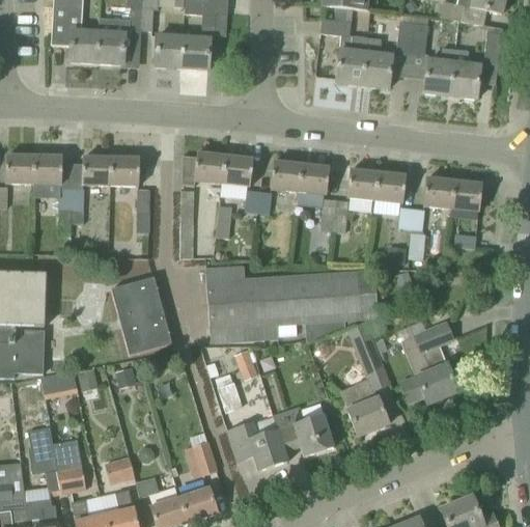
[(70,61),(95,62),(98,31),(81,30),(82,0),(53,0),(51,45),(71,46),(70,61)]
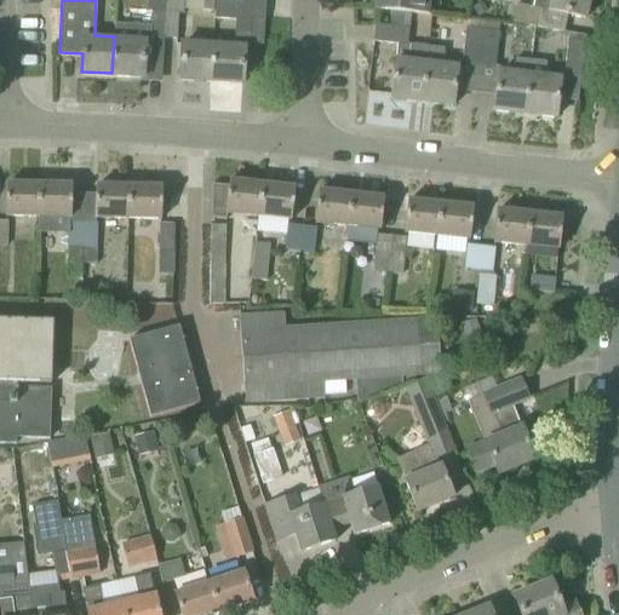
[(152,34),(164,35),(166,10),(166,0),(148,0),(148,9),(153,9),(152,22),(116,19),(115,36),(114,36),(112,73),(144,75),(144,57),(152,57),(152,34)]
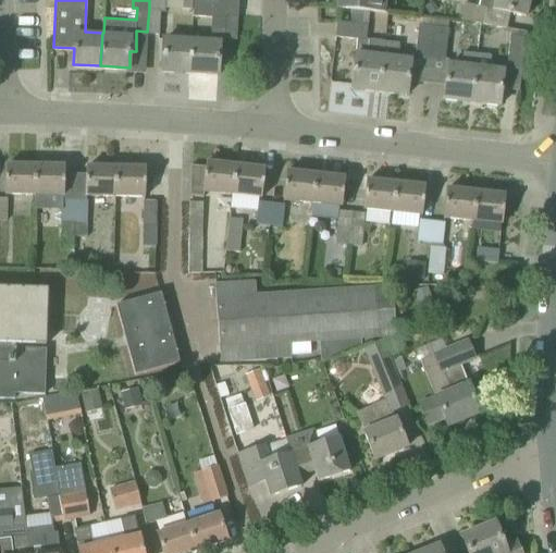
[(193,7),(192,14),(212,15),(226,15),(226,12),(238,13),(239,0),(193,0),(193,7)]
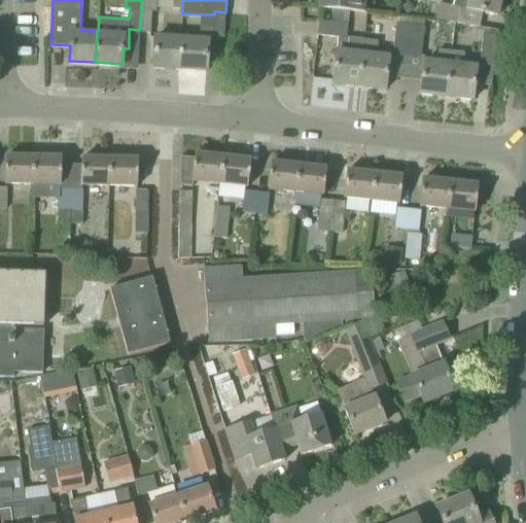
[(319,0),(319,5),(319,6),(334,8),(332,19),(342,21),(343,8),(349,8),(365,10),(366,0),(319,0)]
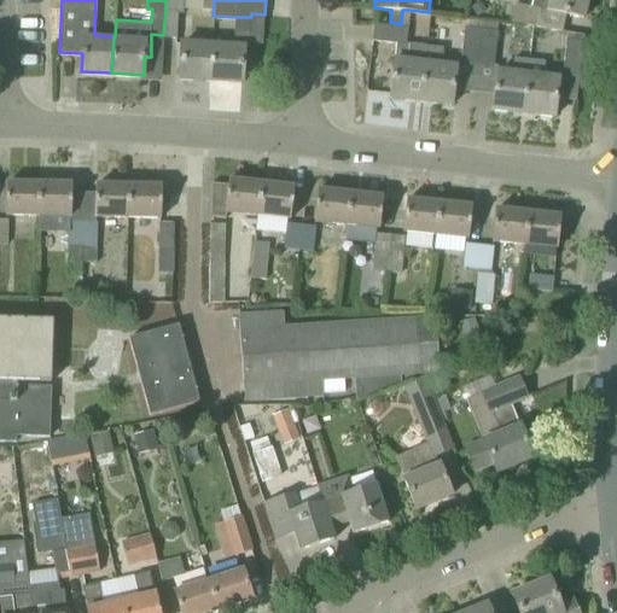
[(516,0),(512,18),(537,23),(541,5),(585,15),(587,0),(533,0),(533,4),(516,0)]
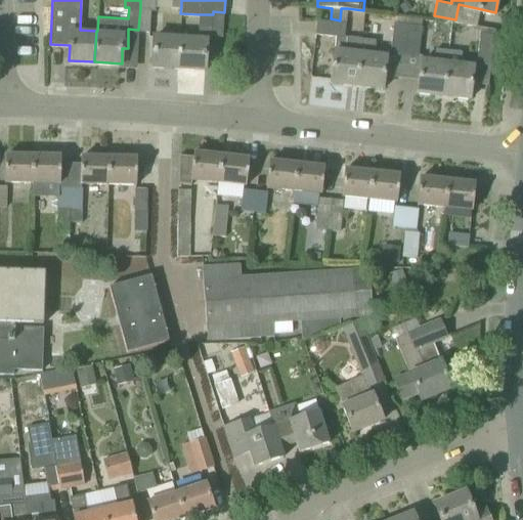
[(149,30),(151,9),(140,8),(138,30),(149,30)]
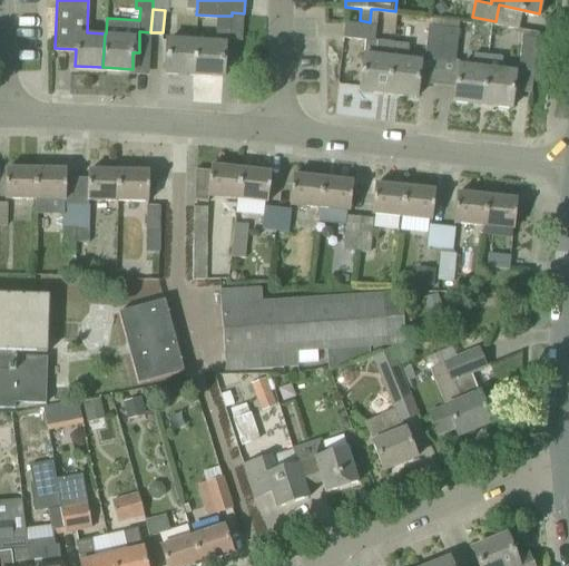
[(364,51),(361,84),(361,88),(389,91),(394,40),(374,38),(376,22),(378,9),(371,9),(370,22),(360,20),(345,19),(344,35),(366,38),(364,51)]
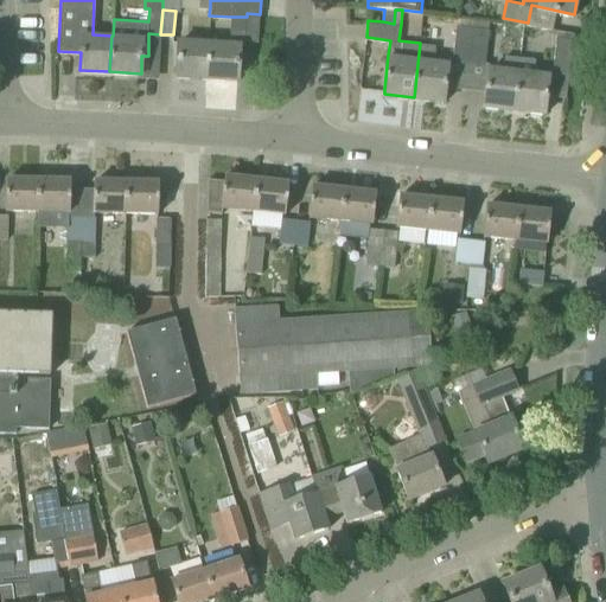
[(247,17),(246,39),(259,39),(260,14),(247,13),(247,17)]
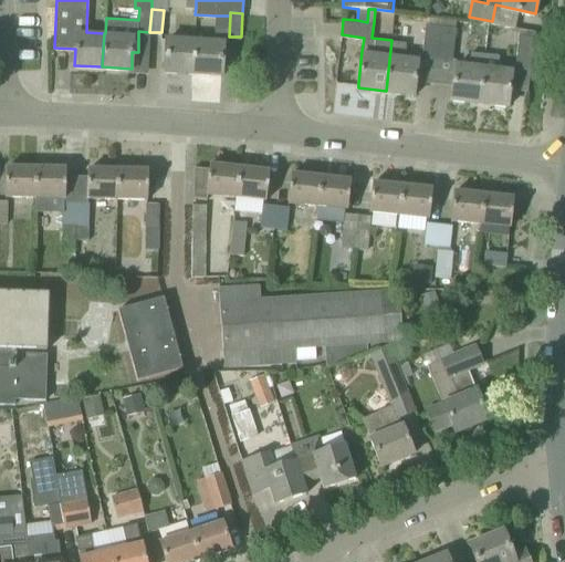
[(422,53),(437,55),(440,24),(426,22),(422,53)]
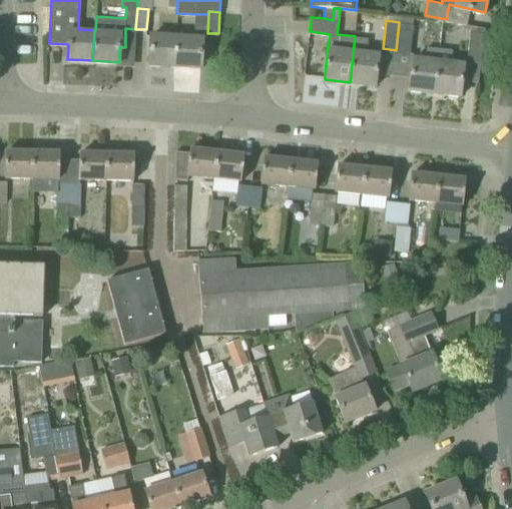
[(414,23),(399,22),(396,50),(411,51),(414,23)]
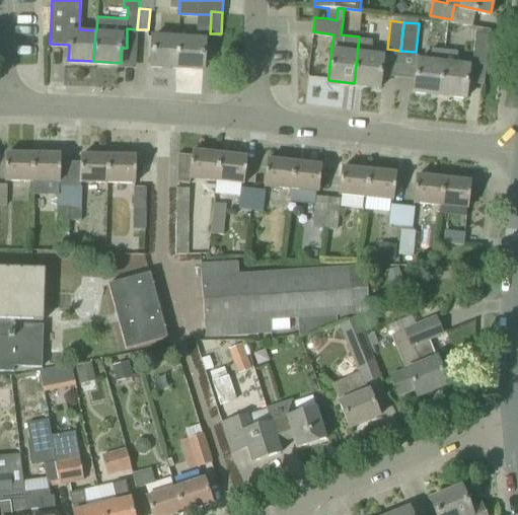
[(457,49),(445,48),(440,93),(465,96),(469,64),(487,66),(491,26),(476,25),(472,59),(469,58),(468,63),(456,62),(457,49)]
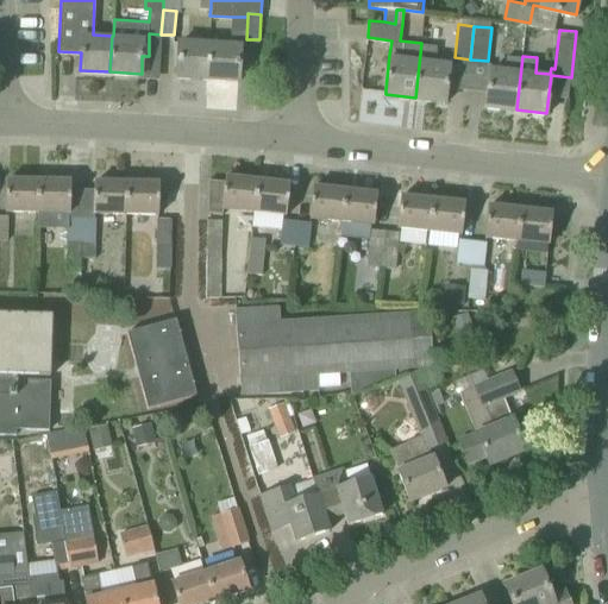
[(210,42),(180,39),(177,76),(207,77),(210,42)]
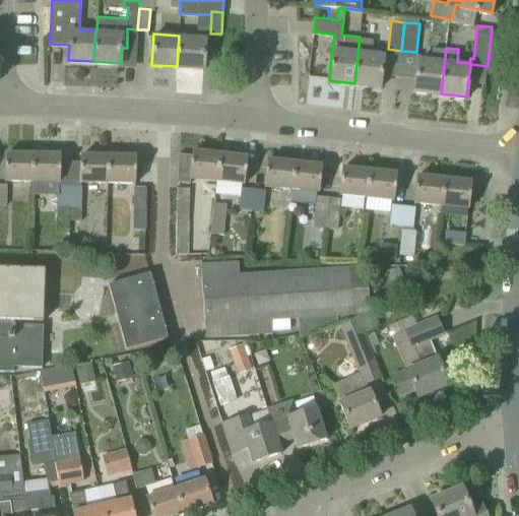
[(179,36),(177,66),(204,68),(205,37),(179,36)]
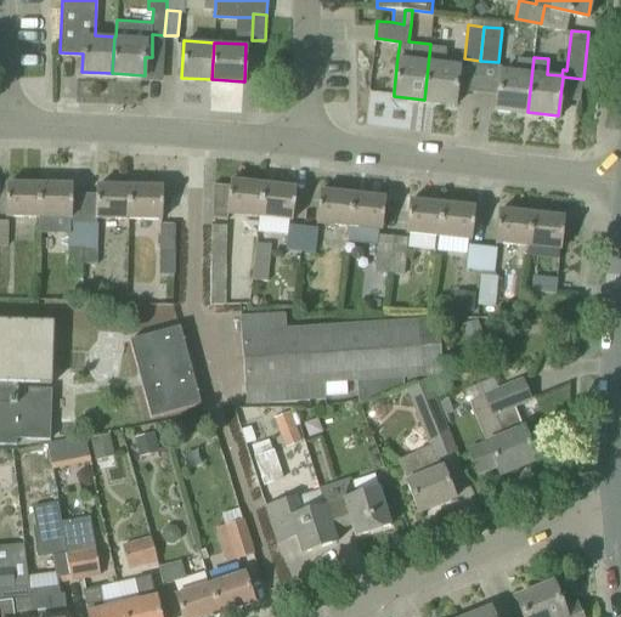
[(455,103),(459,63),(445,62),(446,45),(430,44),(424,100),(455,103)]
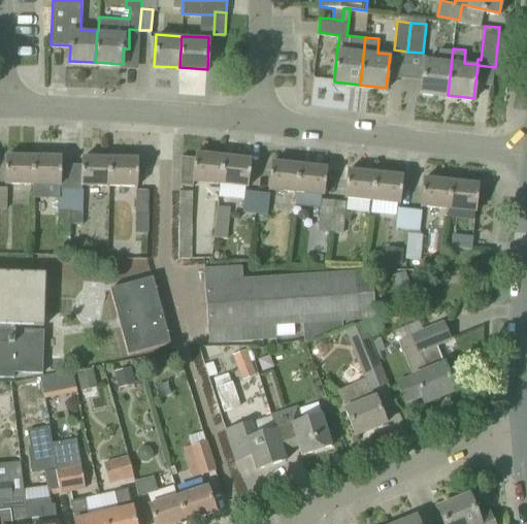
[(421,92),(448,95),(453,48),(438,46),(437,60),(425,59),(421,92)]
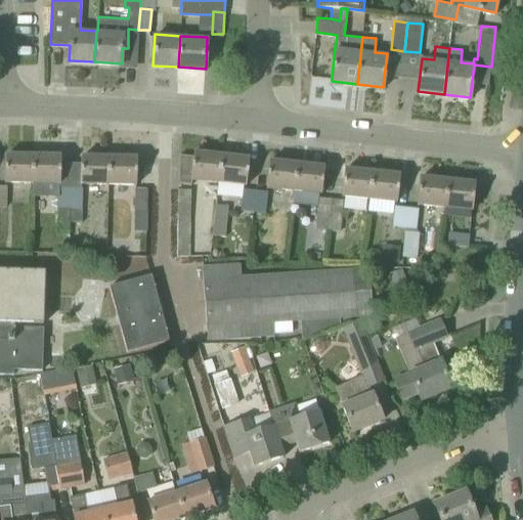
[(219,179),(222,153),(194,149),(193,154),(179,153),(179,181),(191,181),(192,176),(219,179)]
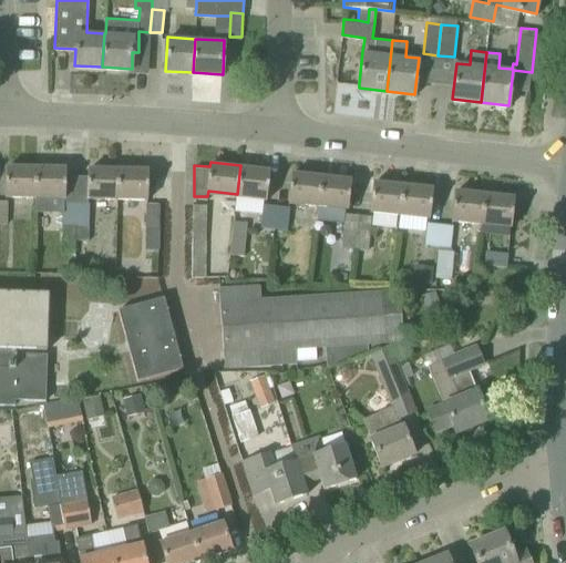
[(6,195),(35,196),(37,165),(7,165),(6,195)]
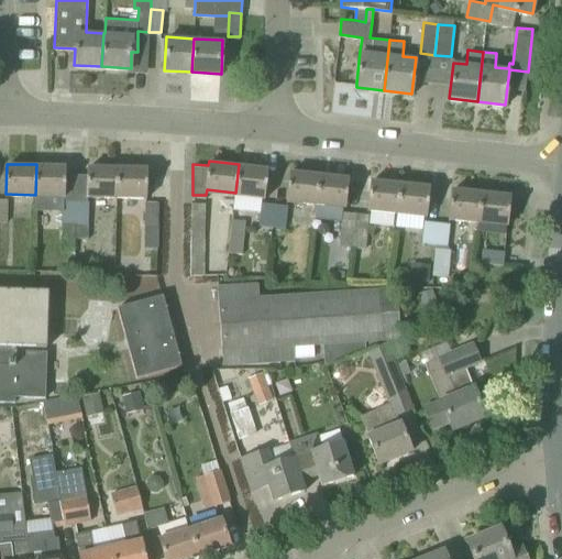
[(66,165),(36,164),(35,195),(65,195),(66,165)]
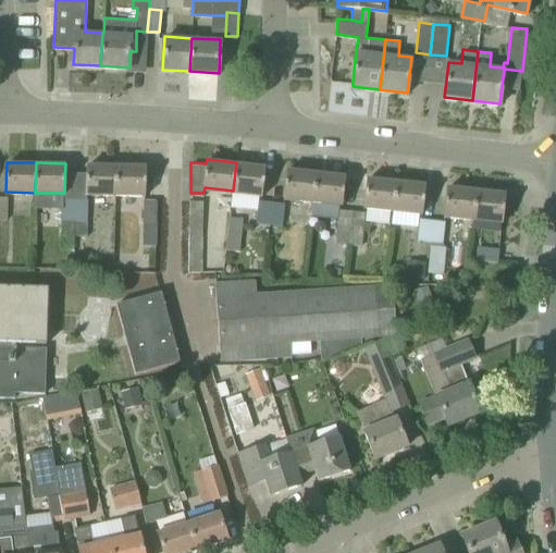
[(266,166),(236,162),(233,191),(262,194),(266,166)]
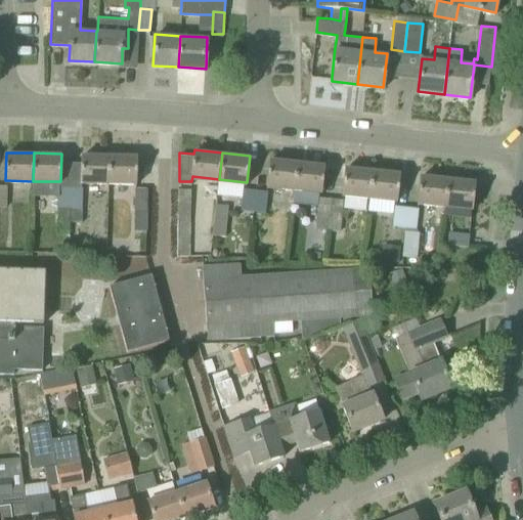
[(110,181),(110,155),(82,154),(81,181),(110,181)]
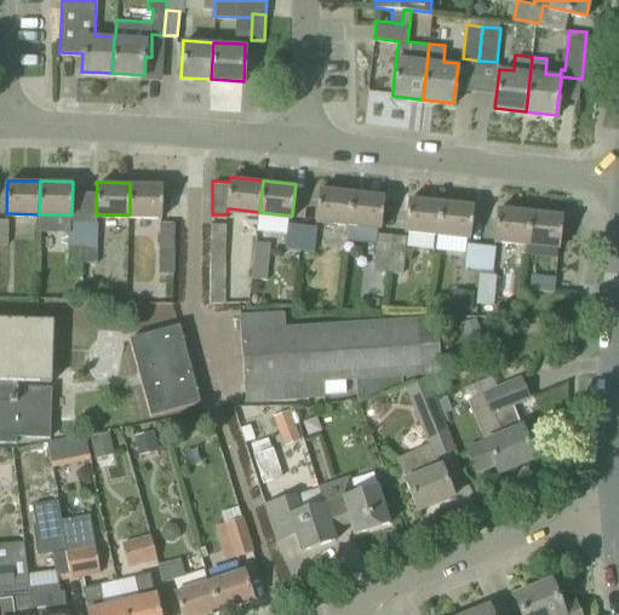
[(130,183),(130,214),(162,216),(162,183),(130,183)]
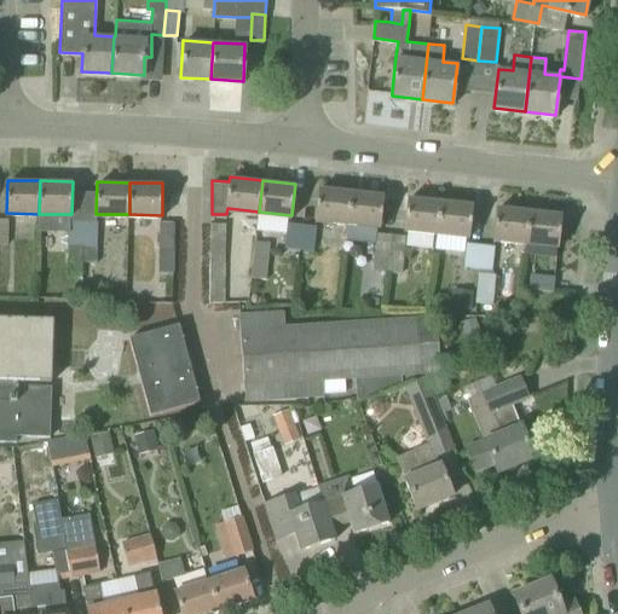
[(348,221),(351,190),(318,186),(316,218),(348,221)]
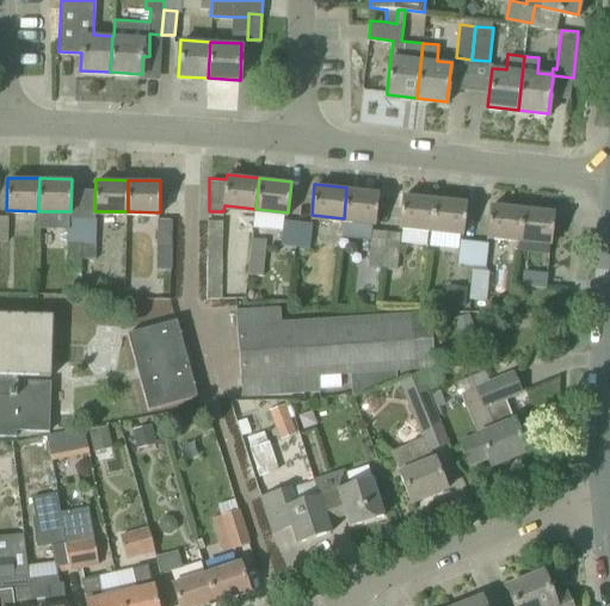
[(346,187),(344,218),(375,223),(379,191),(346,187)]
